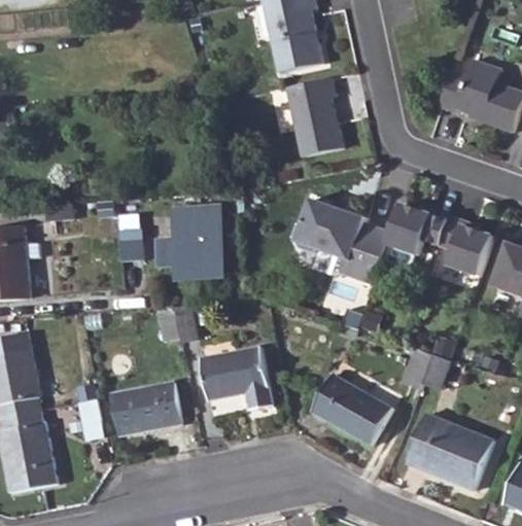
[(310,30),(313,29),(308,9),(313,7),(311,0),(259,0),(277,73),(321,63),(316,42),(313,42),(310,30)]
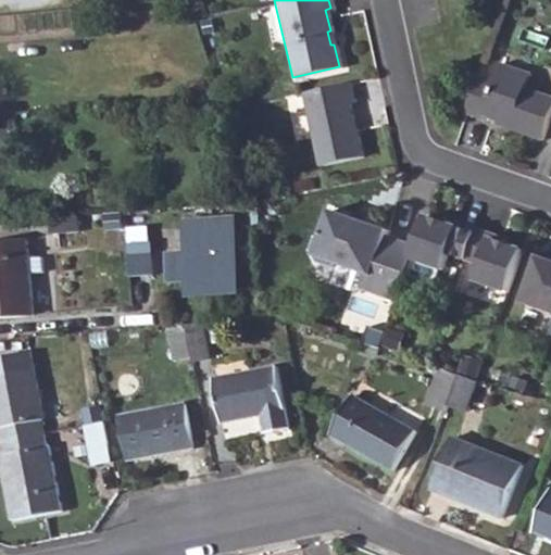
[(491,78),(475,73),(462,111),(480,117),(480,114),(496,120),(497,120),(498,117),(506,121),(504,126),(539,138),(550,103),(550,95),(523,86),(527,72),(498,61),(491,78)]
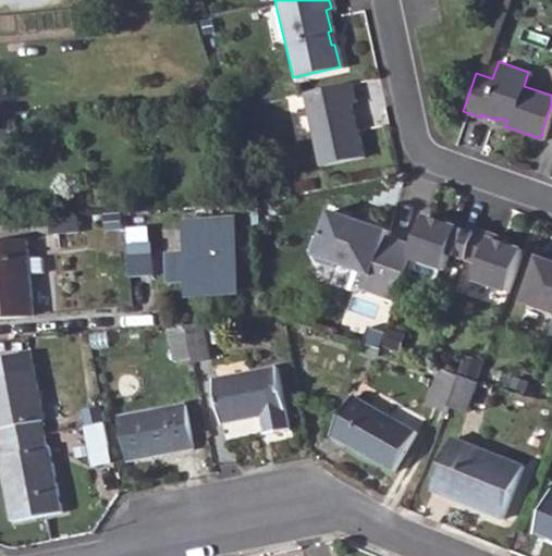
[(346,81),(298,93),(317,165),(360,155),(354,127),(352,128),(345,101),(351,100),(346,81)]
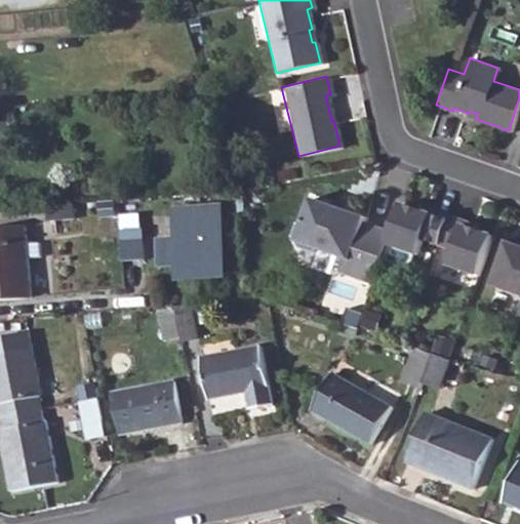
[(340,207),(327,203),(306,196),(297,220),(291,224),(288,233),(294,245),(307,249),(313,246),(340,255),(334,270),(368,281),(383,241),(387,229),(359,219),(360,214),(340,207)]
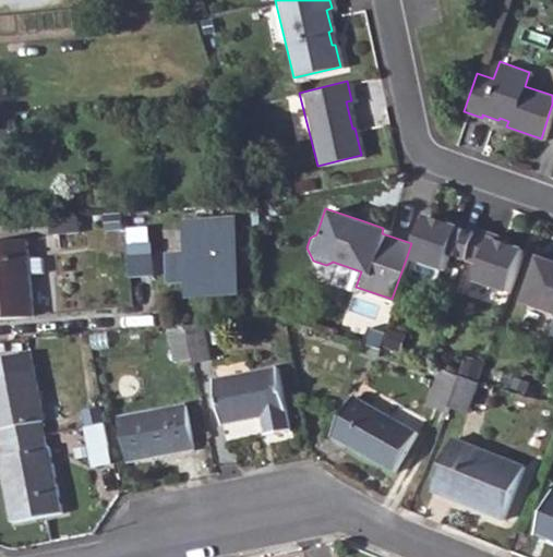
[(146,210),(123,213),(125,245),(148,243),(146,210)]
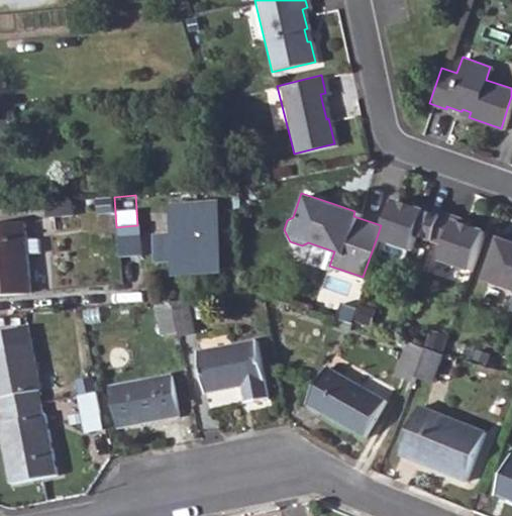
[(324,195),(322,200),(334,204),(336,199),(324,195)]
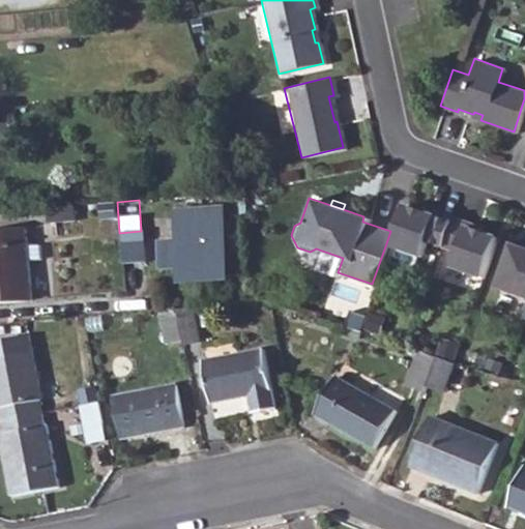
[(437,243),(447,214),(430,209),(428,212),(416,208),(400,203),(390,231),(386,243),(417,254),(421,238),(437,243)]
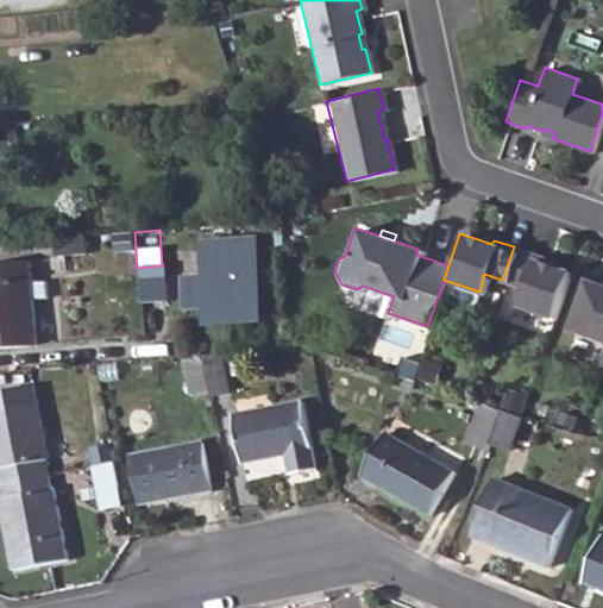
[(494,240),(479,234),(478,239),(491,244),(494,240)]
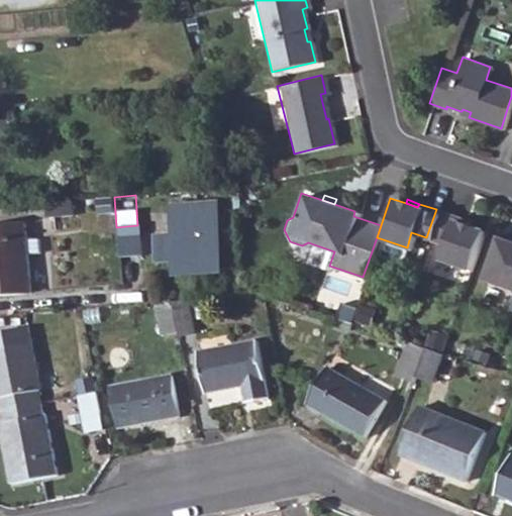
[(70,201),(44,203),(46,216),(71,214),(70,201)]
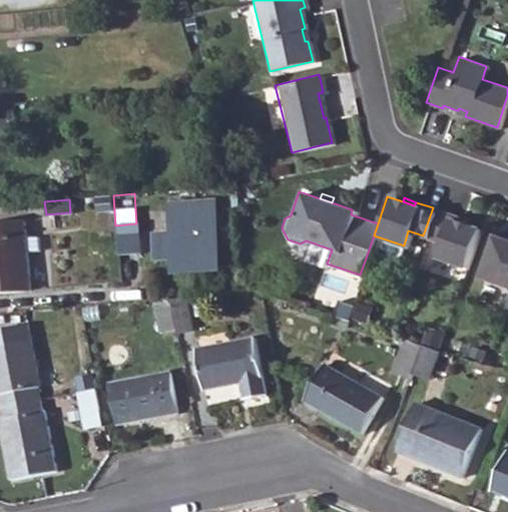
[(170,234),(153,235),(155,262),(172,260),(219,254),(214,199),(167,203),(170,234)]
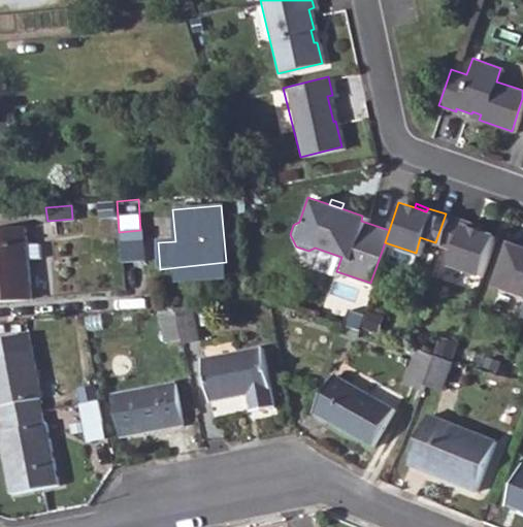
[(446,213),(435,242),(450,249),(445,263),(476,273),(490,233),(474,228),(461,224),(462,220),(446,213)]
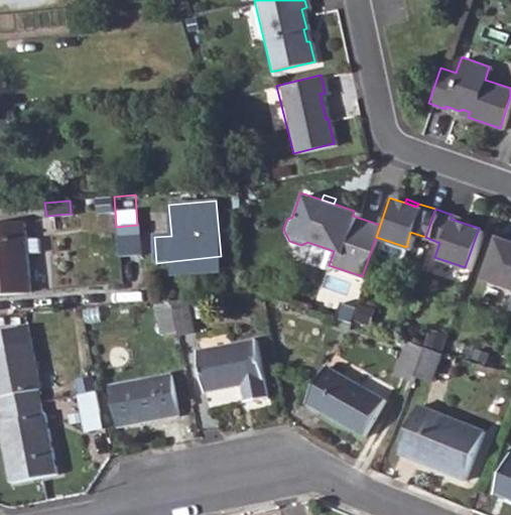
[(0,294),(28,291),(25,253),(37,252),(37,239),(24,240),(22,224),(0,226),(0,294)]
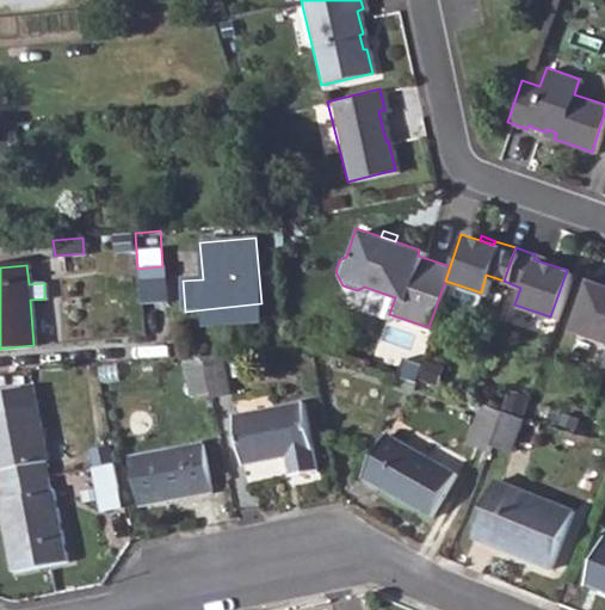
[(604,342),(604,336),(604,278),(602,285),(597,284),(584,279),(567,328),(604,342)]
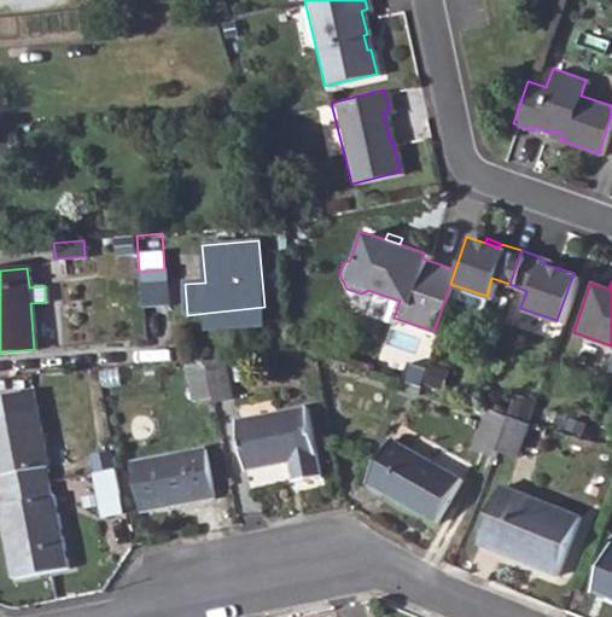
[(264,307),(208,313),(210,330),(266,324),(264,307)]
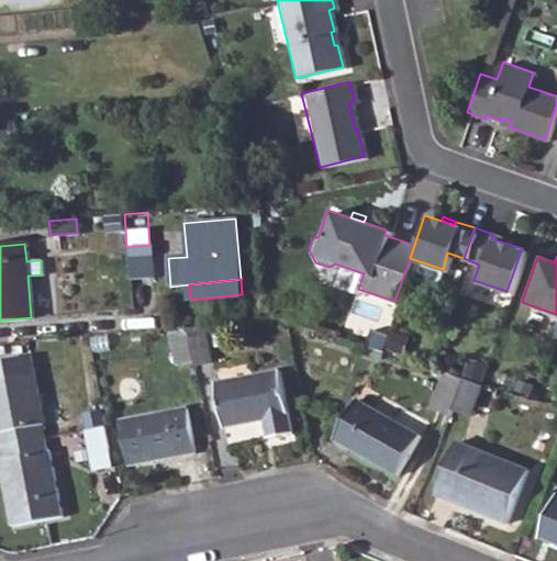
[(200,324),(182,325),(190,360),(191,365),(209,360),(200,324)]
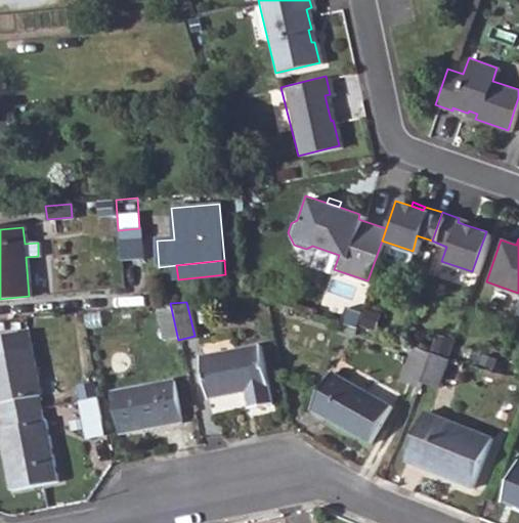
[(177,336),(170,303),(155,307),(162,339),(177,336)]
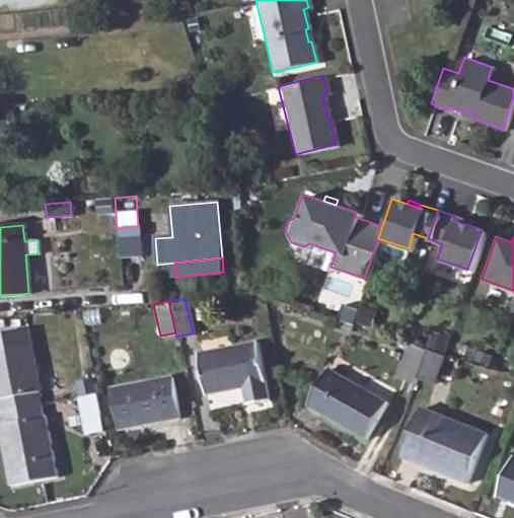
[(0,414),(39,407),(37,393),(39,393),(27,328),(0,333),(0,414)]
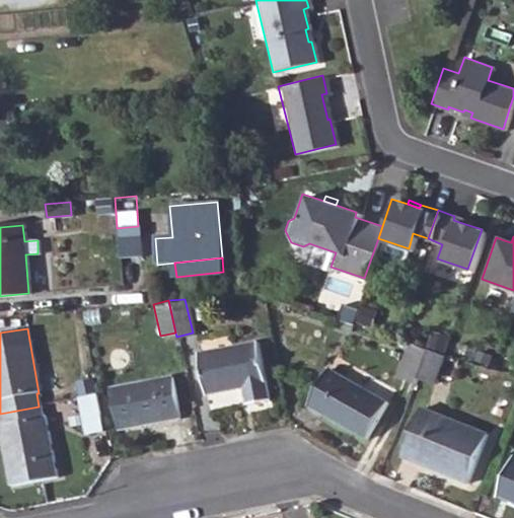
[(254,342),(196,353),(205,394),(240,387),(244,405),(267,400),(254,342)]
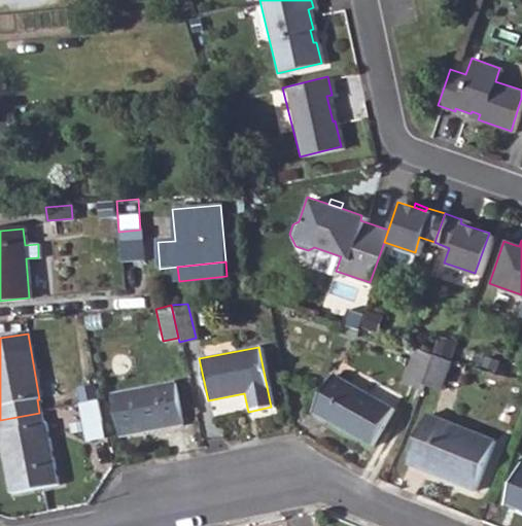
[(415,347),(402,382),(418,388),(420,382),(430,355),(415,347)]
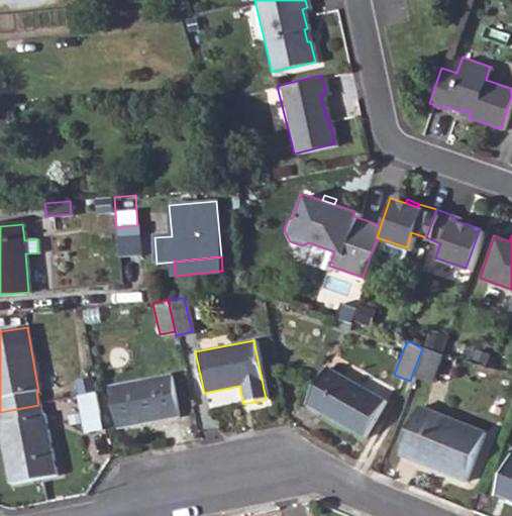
[(422,348),(412,375),(427,380),(437,352),(423,345),(422,348)]
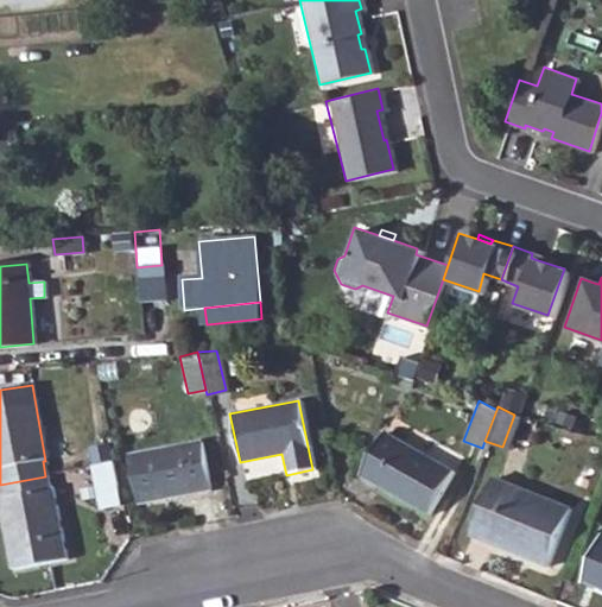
[(384,431),(359,474),(426,514),(451,472),(384,431)]
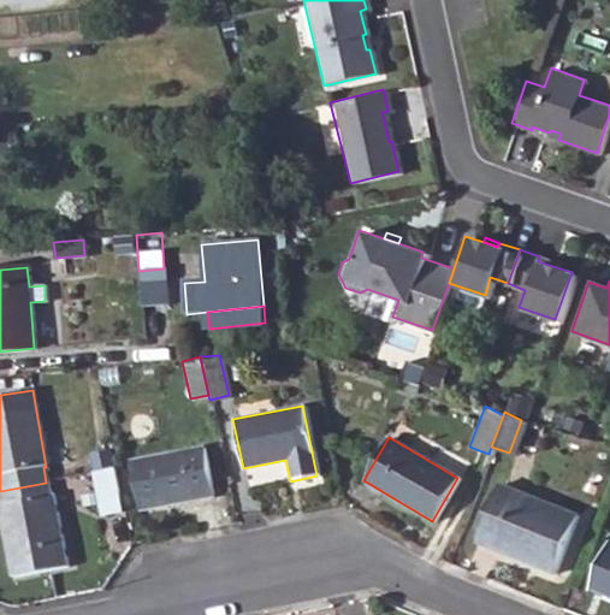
[(200,445),(129,460),(138,510),(209,496),(200,445)]
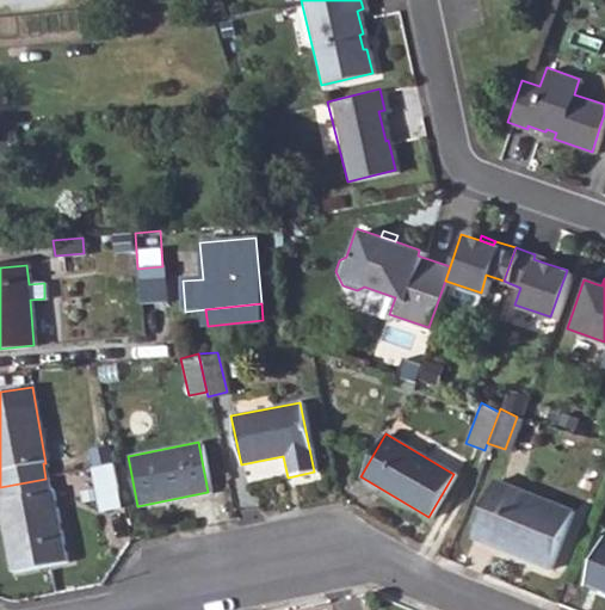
[(107,450),(87,455),(90,470),(111,466),(107,450)]
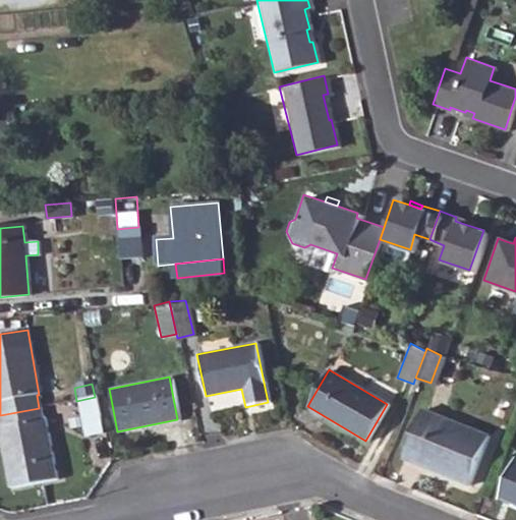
[(95,397),(76,401),(83,436),(102,431),(95,397)]
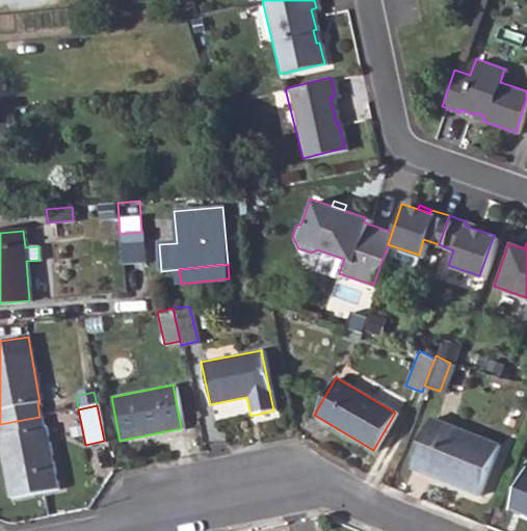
[(40,417),(0,424),(0,430),(1,436),(0,436),(0,450),(8,498),(55,490),(45,430),(42,430),(40,417)]
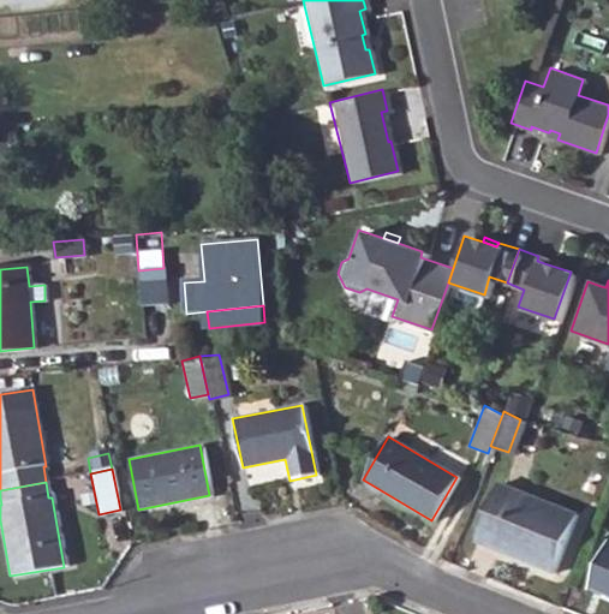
[(496,482),(472,541),(550,571),(574,513),(496,482)]
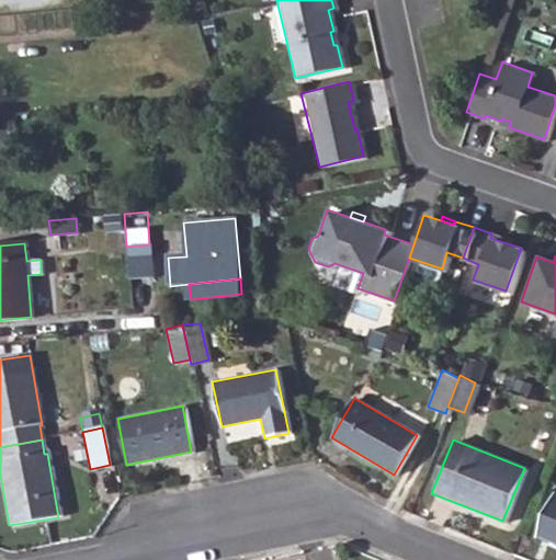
[(555,495),(552,493),(535,535),(555,543),(555,495)]
